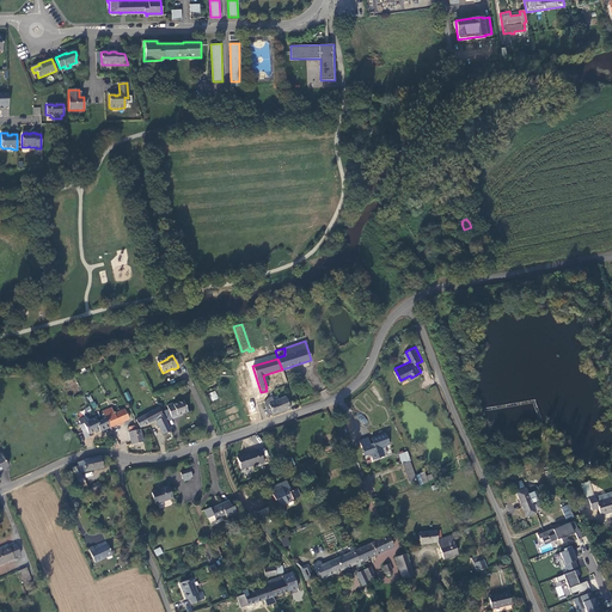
[(215,391),(208,393),(213,402),(219,398),(215,391)]
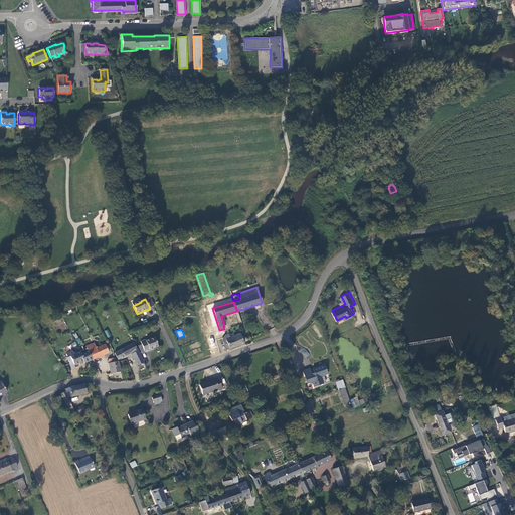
[(76,333),(73,335),(78,344),(81,342),(76,333)]
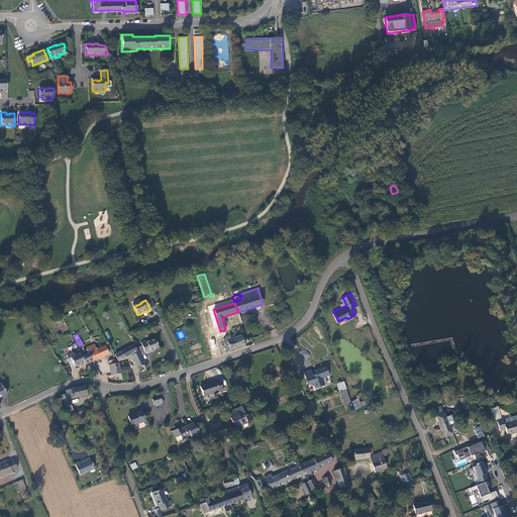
[(227,345),(225,346),(226,351),(237,348),(244,344),(240,336),(235,338),(234,337),(232,338),(232,339),(226,342),(227,345)]
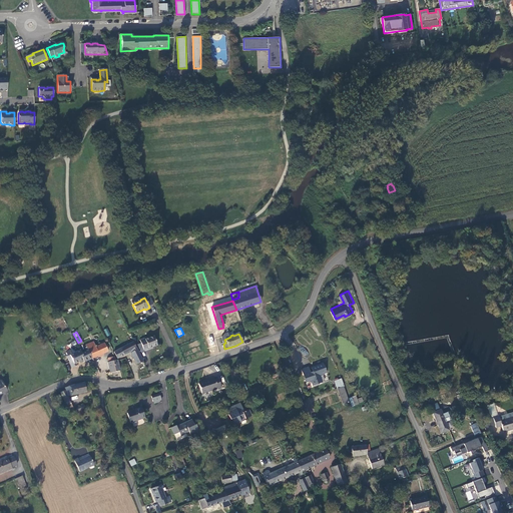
[(143,351),(156,343),(153,338),(145,341),(144,340),(140,342),(140,343),(143,349),(143,351)]
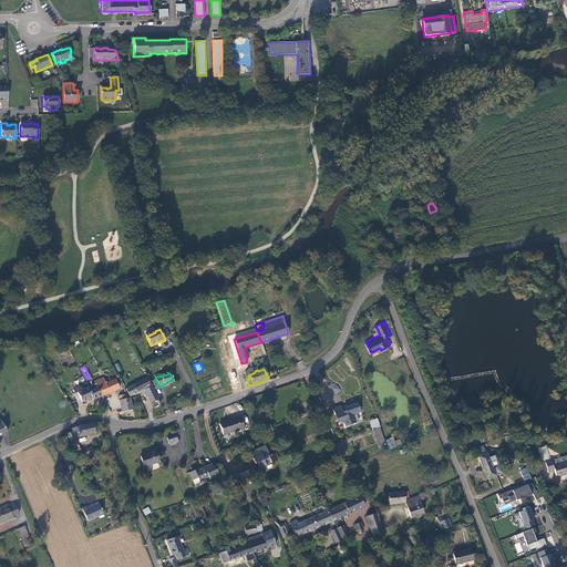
[(95,381),(98,387),(102,395),(119,388),(114,379),(105,383),(103,378),(95,381)]
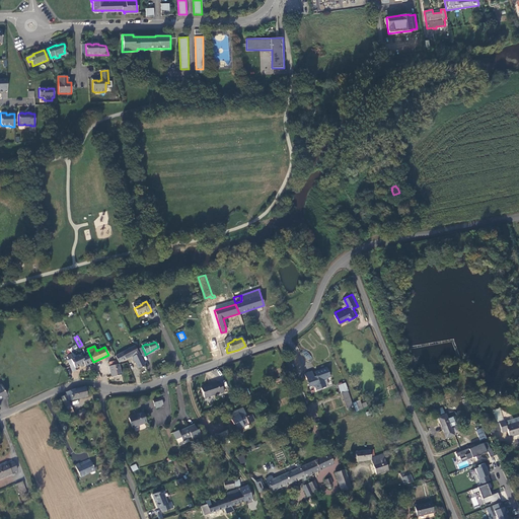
[(118,363),(138,352),(135,346),(115,356),(118,363)]
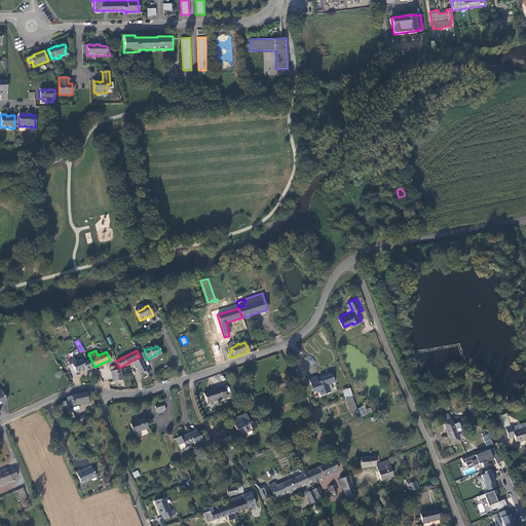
[(161,354),(160,351),(147,360),(148,362),(153,360),(152,358),(161,354)]
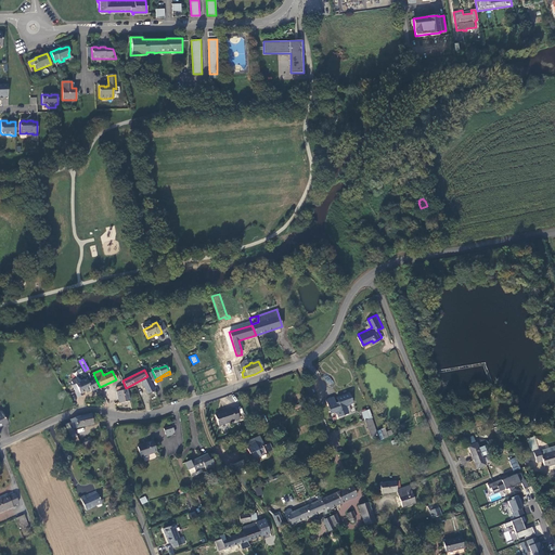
[(88,382),(86,377),(79,381),(75,383),(79,392),(85,390),(89,388),(90,390),(90,391),(100,387),(95,378),(88,382)]
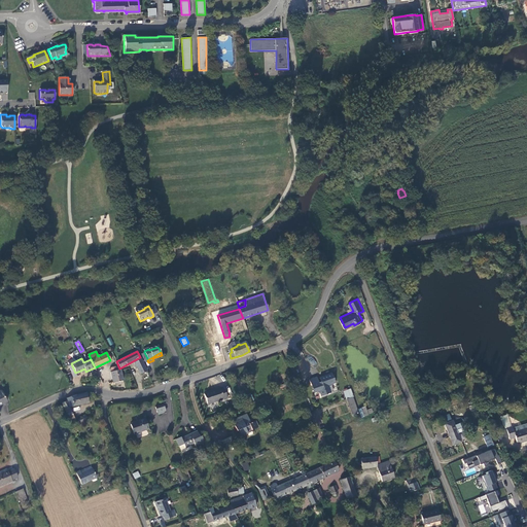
[(146,371),(143,363),(141,359),(134,362),(139,374),(146,371)]
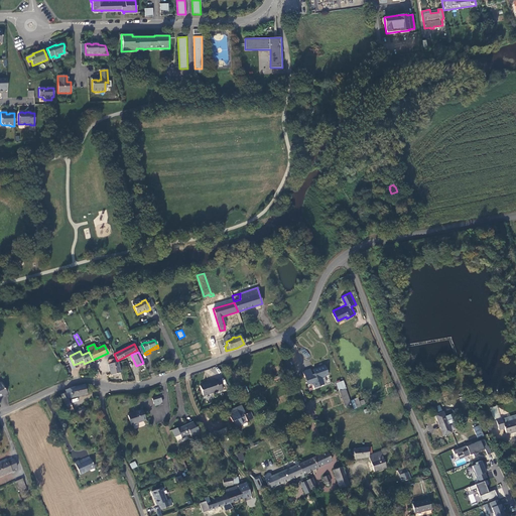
[(116,362),(116,361),(109,363),(109,364),(108,365),(110,375),(120,373),(118,362),(116,362)]
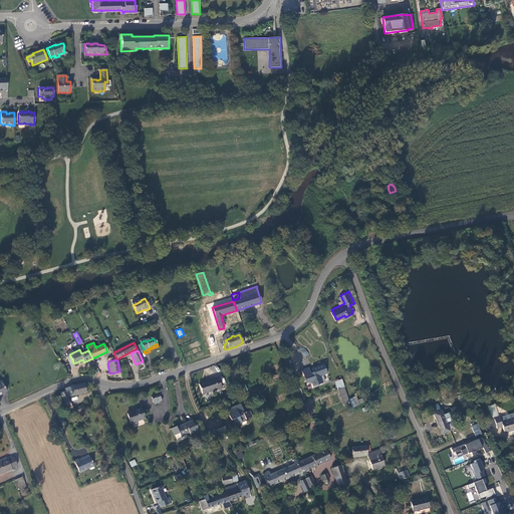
[(324,364),(312,367),(314,372),(311,373),(310,373),(313,386),(323,382),(323,381),(325,380),(323,374),(327,373),(324,364)]
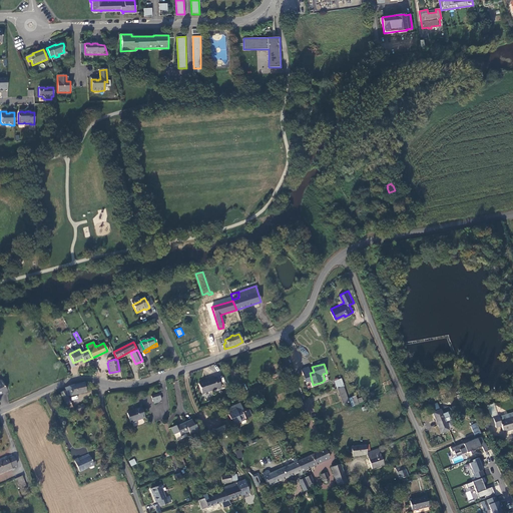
[(310,373),(311,373),(310,367),(302,369),(304,375),(310,373)]
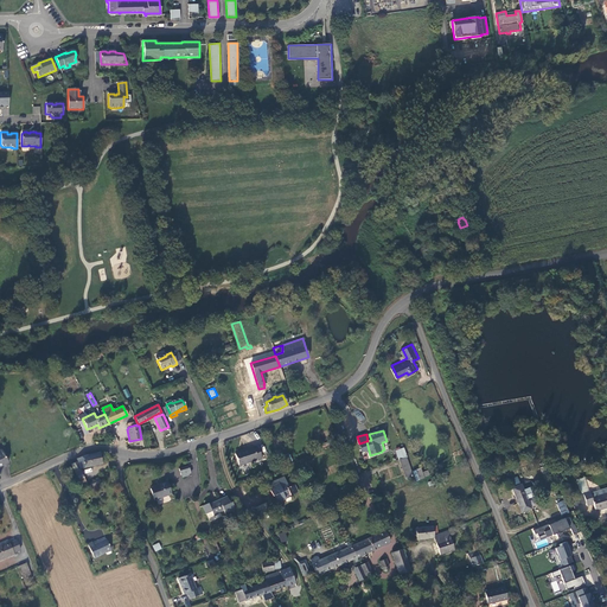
[(261,459),(256,447),(253,448),(251,447),(234,454),(238,466),(256,459),(256,460),(261,459)]
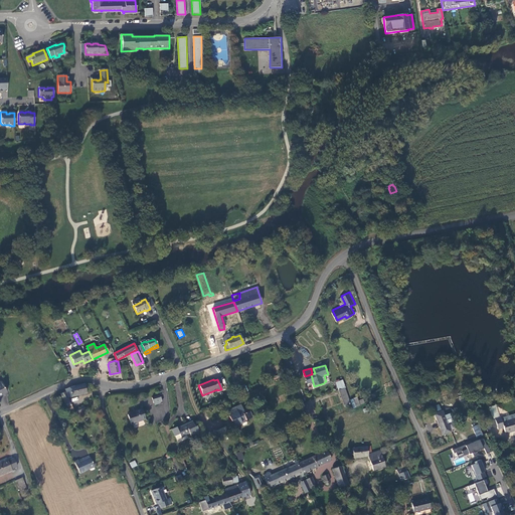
[(343,388),(344,388),(341,380),(334,382),(337,390),(343,388)]
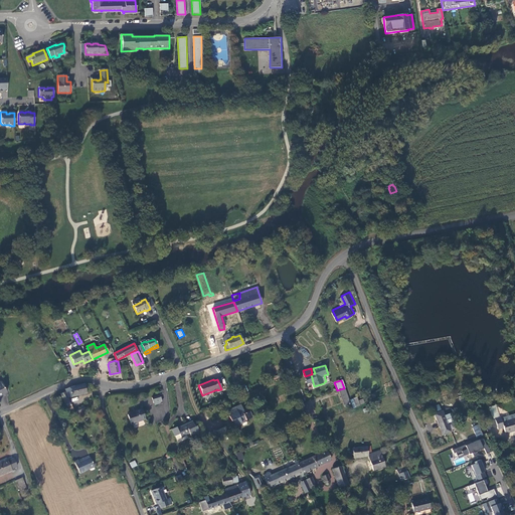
[(68,387),(65,389),(65,391),(68,397),(89,394),(88,390),(86,390),(84,385),(68,387)]
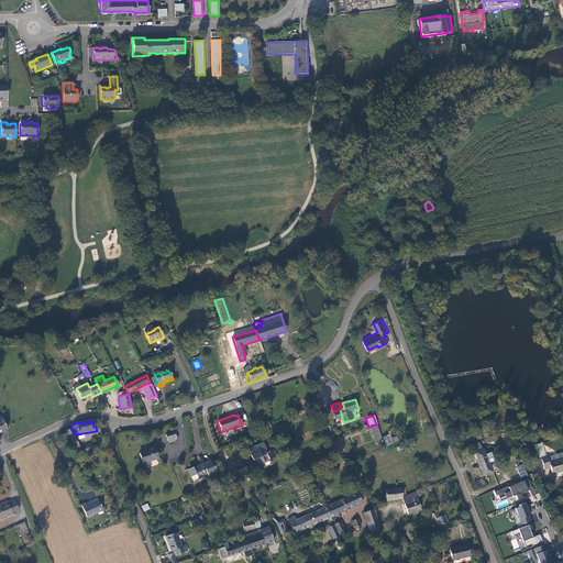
[(382,441),(375,424),(368,427),(374,443),(382,441)]
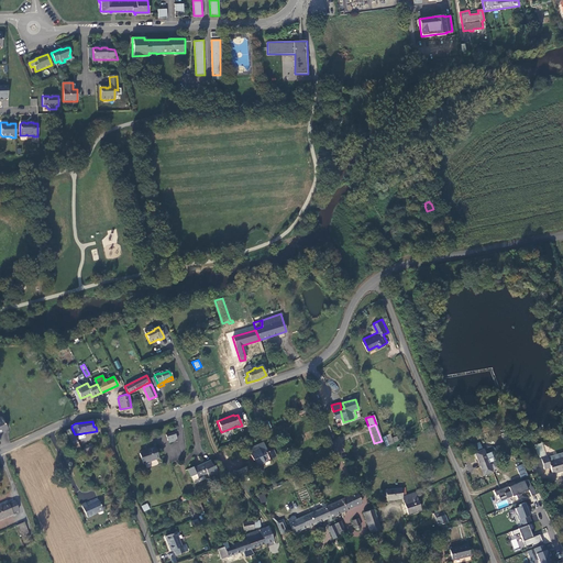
[(67,430),(76,453),(81,451),(75,434),(72,428),(67,430)]
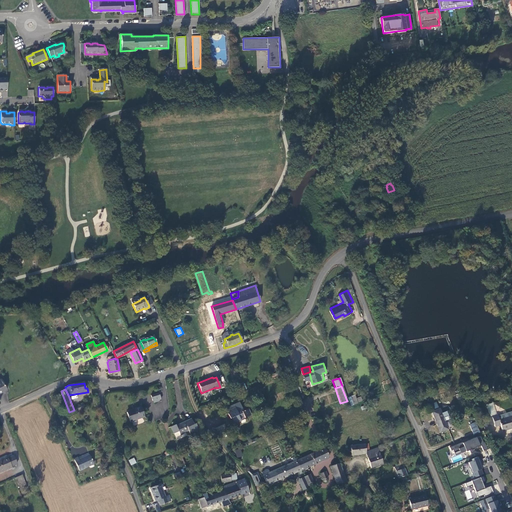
[(160,400),(157,392),(150,395),(153,403),(160,400)]
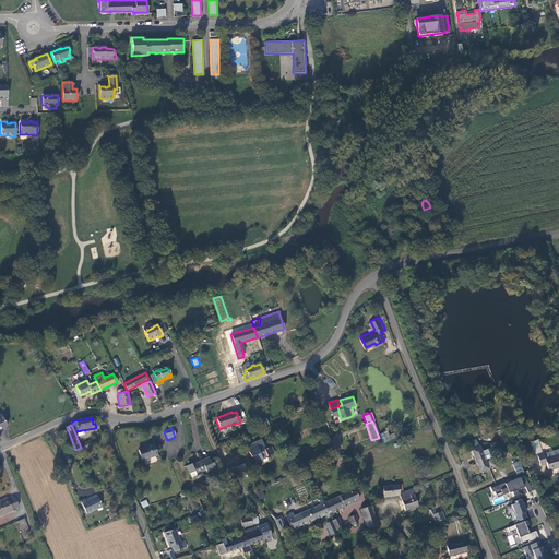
[(396,438),(394,433),(389,435),(388,431),(380,433),(383,442),(396,438)]
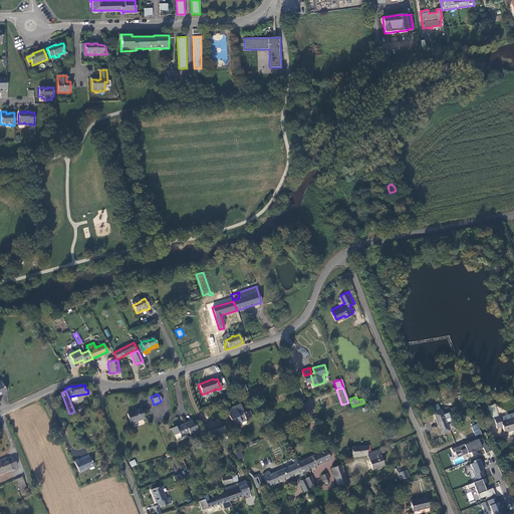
[(239,404),(225,409),(227,412),(235,409),(236,411),(241,409),(239,404)]
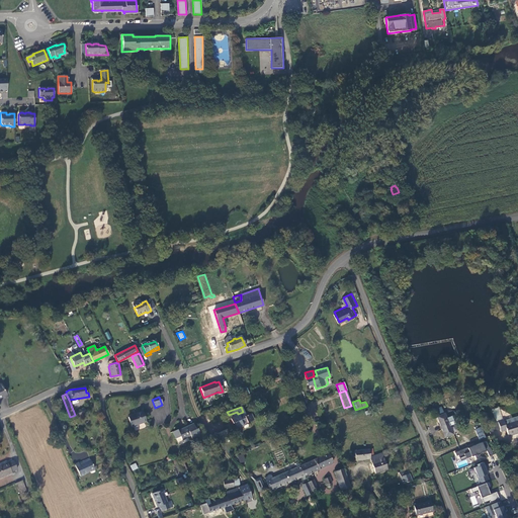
[(135,414),(128,417),(132,426),(146,421),(143,411),(135,414)]
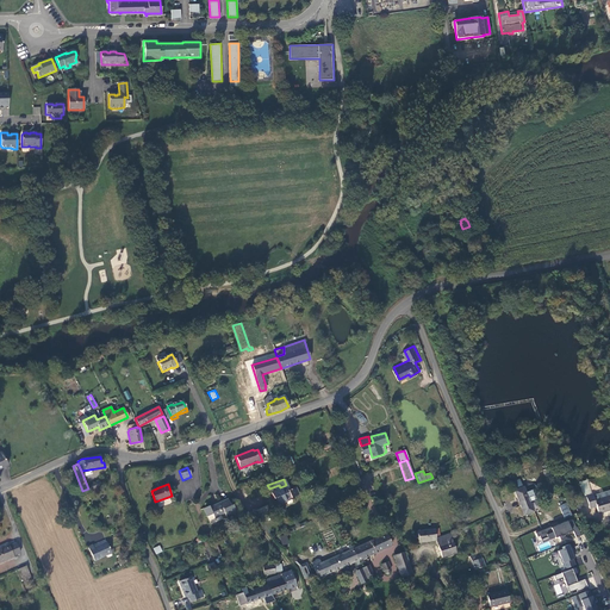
[(287,489),(286,485),(280,487),(279,485),(269,489),(273,498),(275,497),(278,503),(285,500),(284,498),(290,496),(290,497),(298,493),(294,486),(288,489),(288,487),(287,489)]
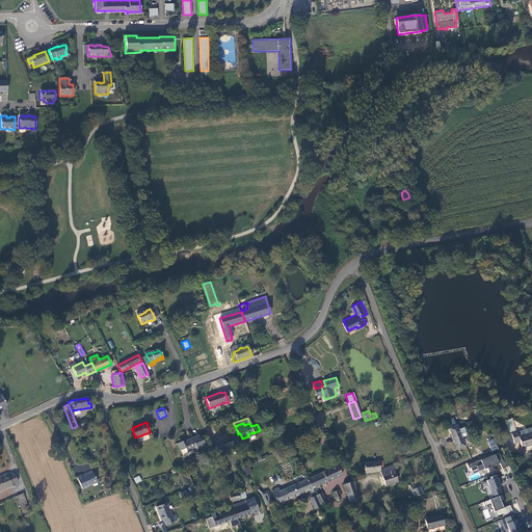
[(457,425),(448,428),(457,449),(466,446),(457,425)]
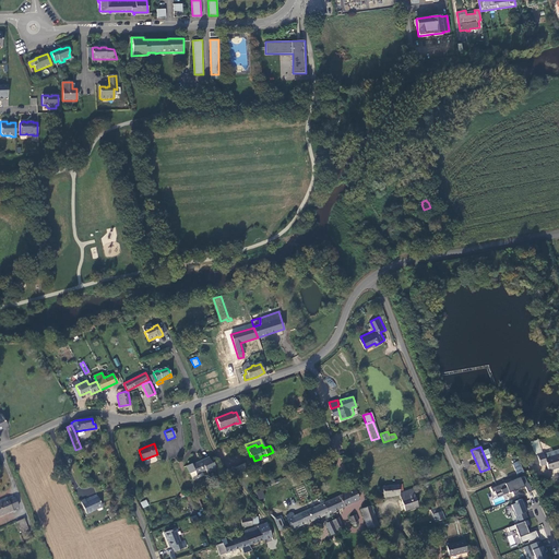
[(558,454),(545,459),(544,453),(537,454),(540,466),(546,464),(548,471),(558,466),(558,454)]
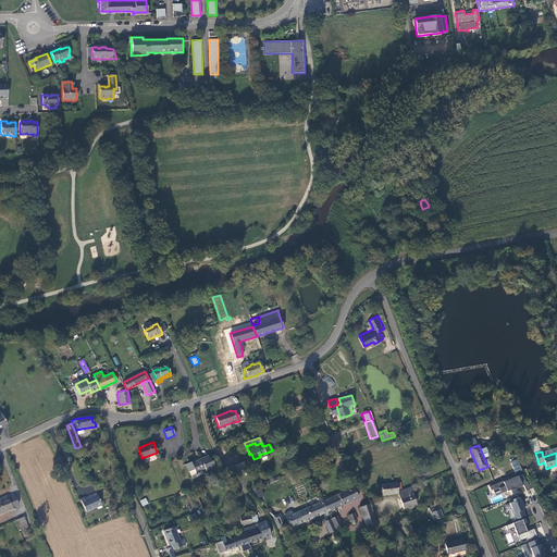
[(209,460),(207,456),(199,459),(199,460),(197,462),(196,460),(194,461),(189,463),(189,462),(185,465),(189,477),(195,474),(195,473),(200,471),(200,470),(203,469),(205,472),(214,468),(211,461),(209,462),(208,460),(209,460)]
